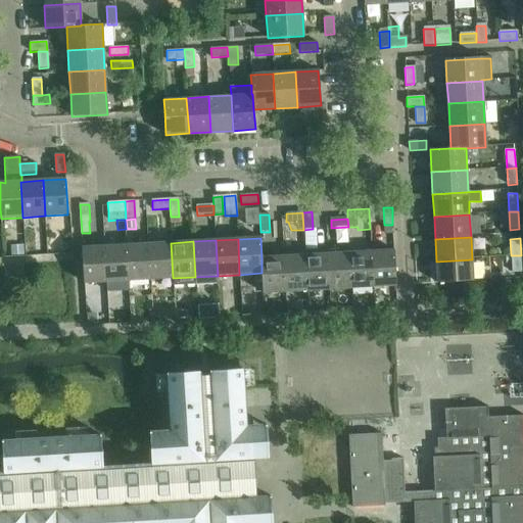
[(151,280),(173,278),(171,243),(149,244),(151,280)]
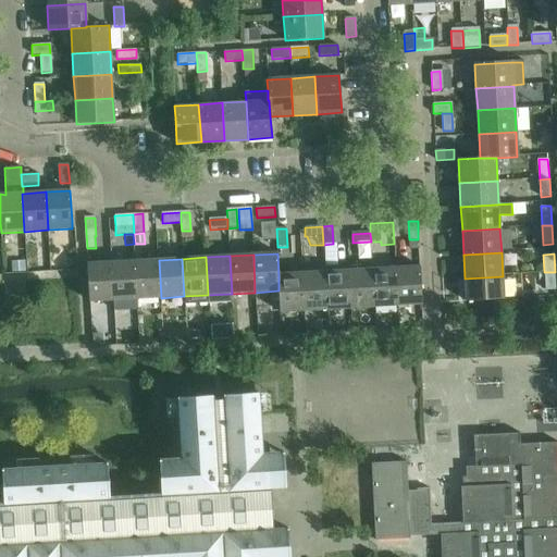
[(137,299),(161,298),(159,260),(135,261),(137,299)]
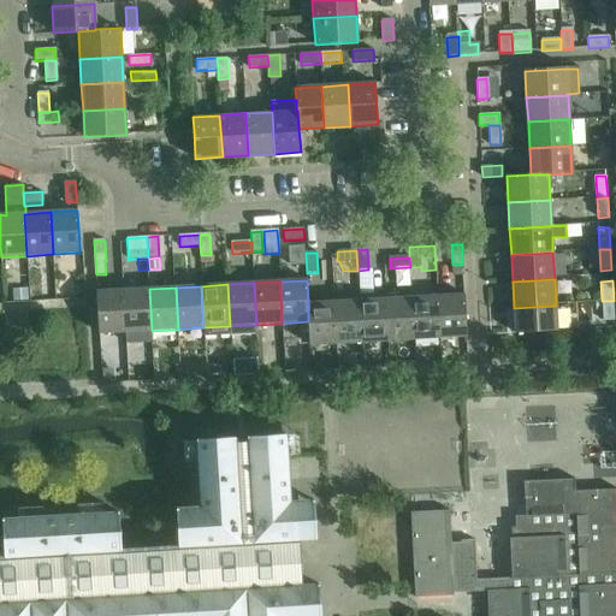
[(29,289),(11,290),(12,302),(30,302),(29,289)]
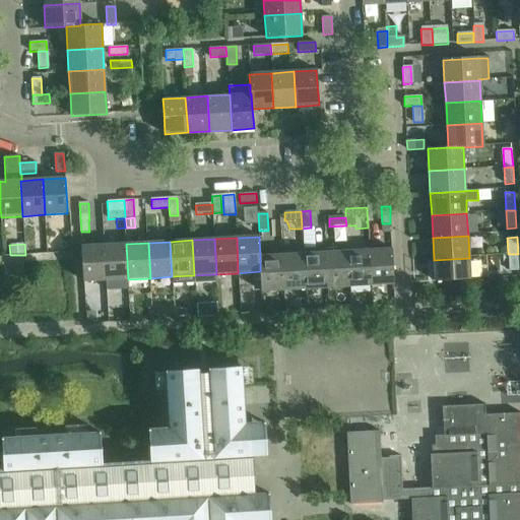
[(126,244),(105,245),(107,280),(107,289),(128,288),(128,279),(126,244)]
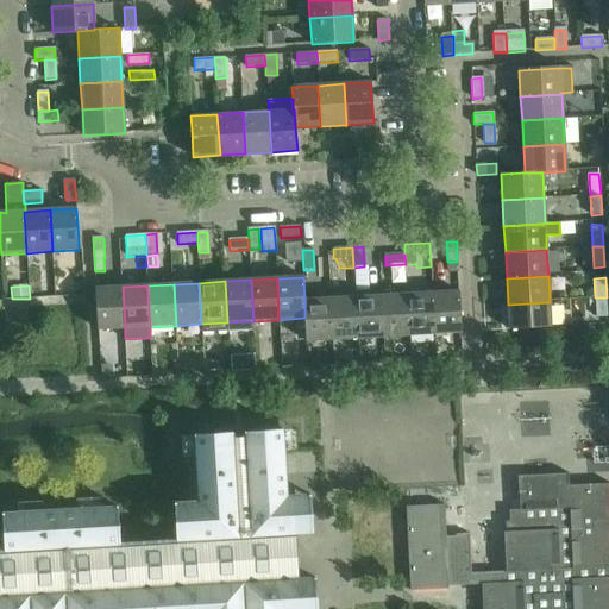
[(98,330),(125,328),(123,287),(95,289),(98,330)]
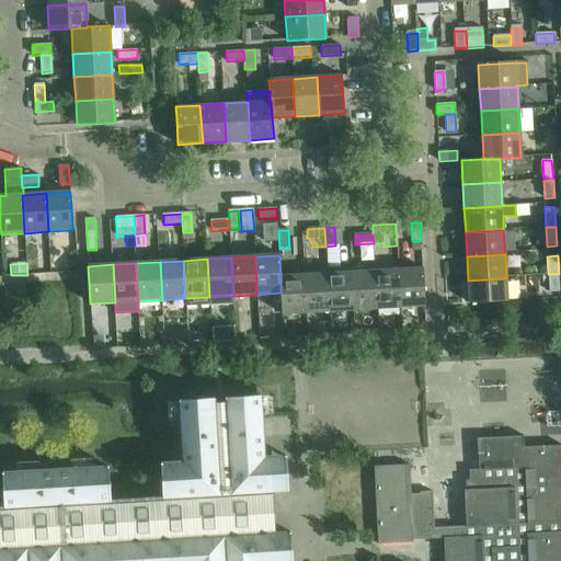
[(400,308),(425,307),(423,268),(399,271),(400,308)]
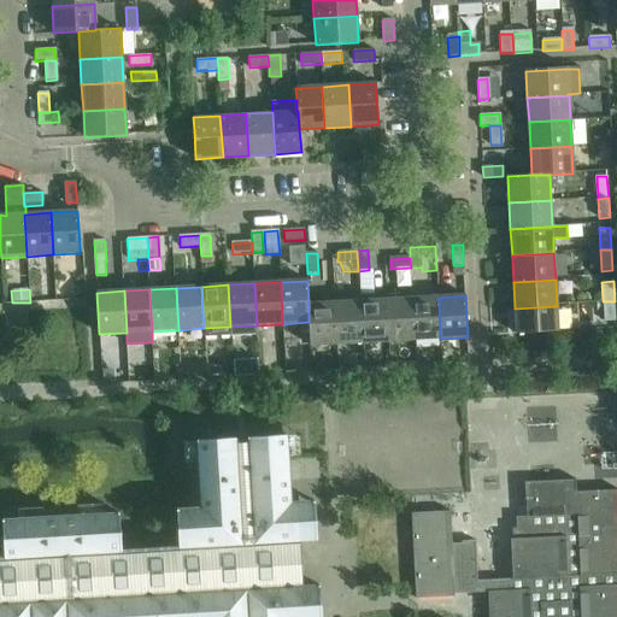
[(415,340),(440,339),(439,298),(412,299),(415,340)]
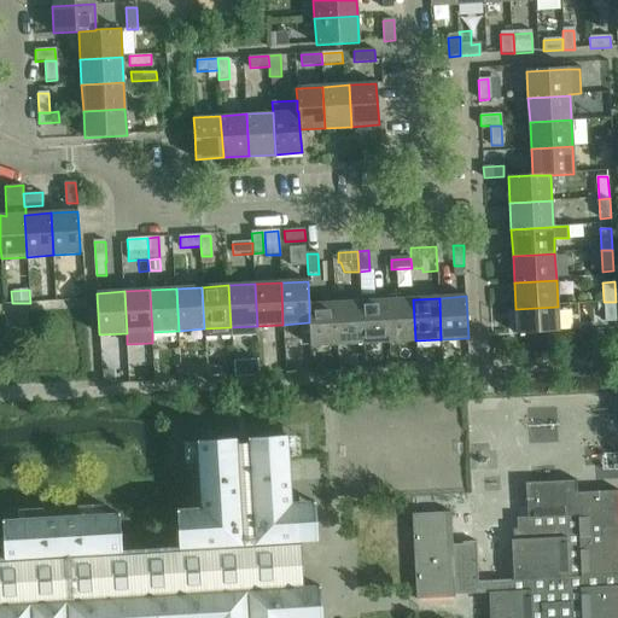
[(389,343),(415,340),(413,299),(388,301),(389,343)]
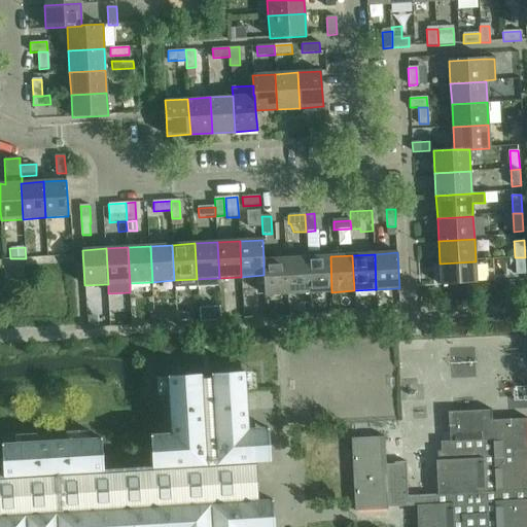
[(309,293),(331,292),(330,256),(308,257),(309,293)]
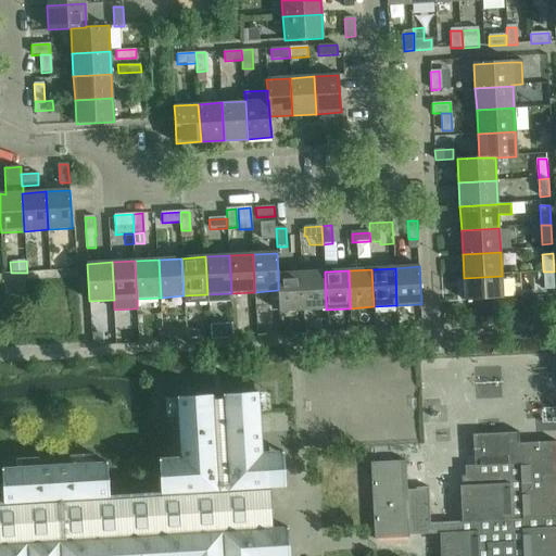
[(303,311),(326,310),(325,272),(302,274),(303,311)]
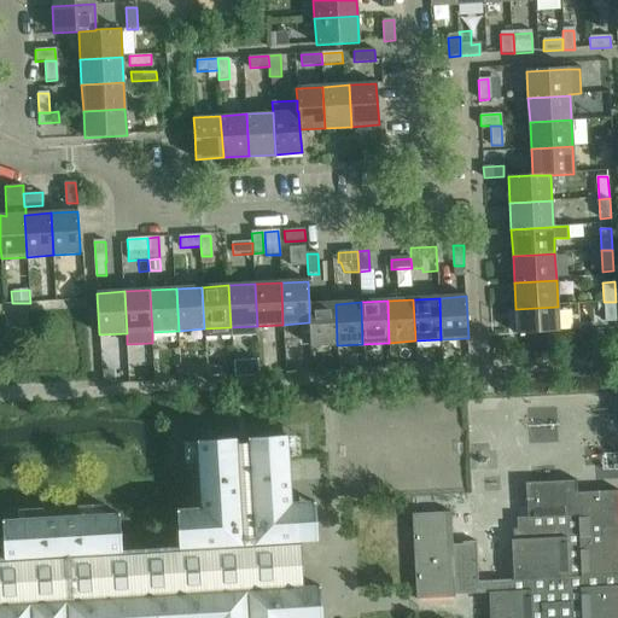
[(605,322),(617,321),(616,302),(604,302),(605,322)]
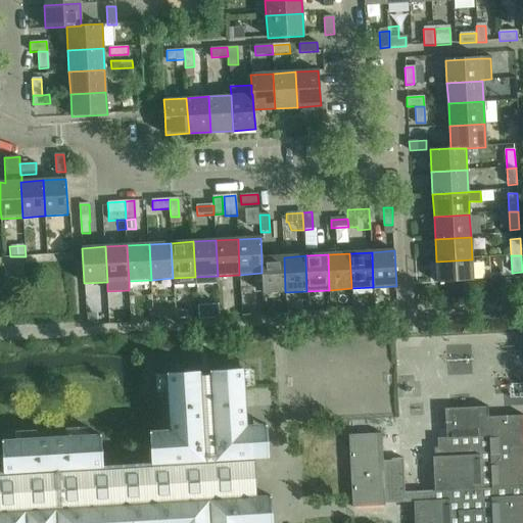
[(262,273),(263,292),(263,293),(285,292),(284,257),(262,258),(262,273)]
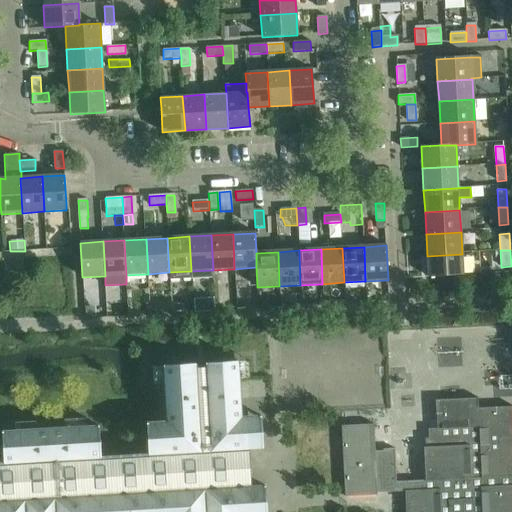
[(427,256),(428,278),(463,276),(462,254),(427,256)]
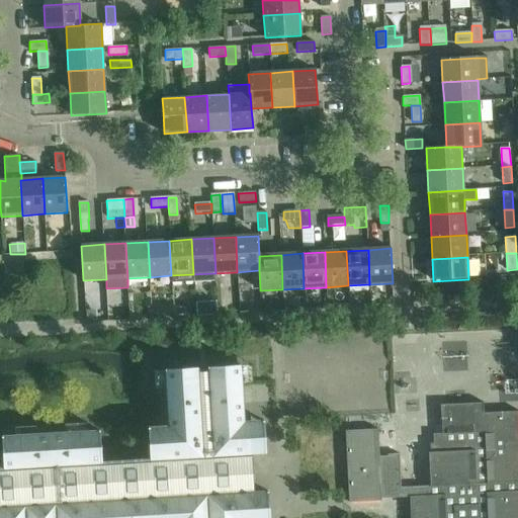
[(218,301),(196,303),(197,317),(219,316),(218,301)]
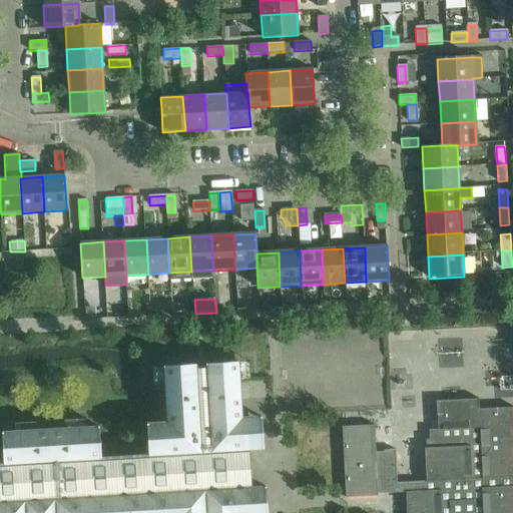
[(125,303),(111,303),(112,314),(126,313),(125,303)]
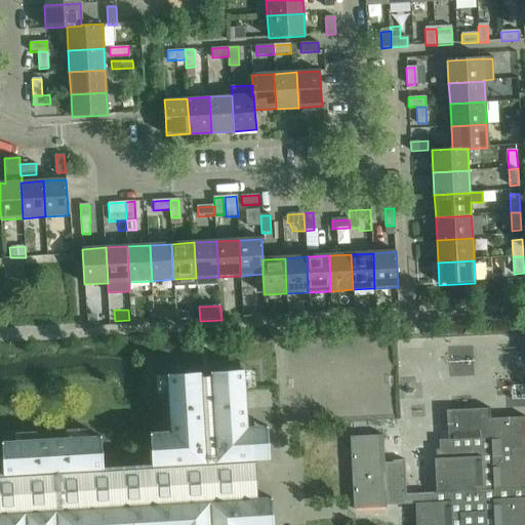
[(189,312),(176,313),(176,321),(189,320),(189,312)]
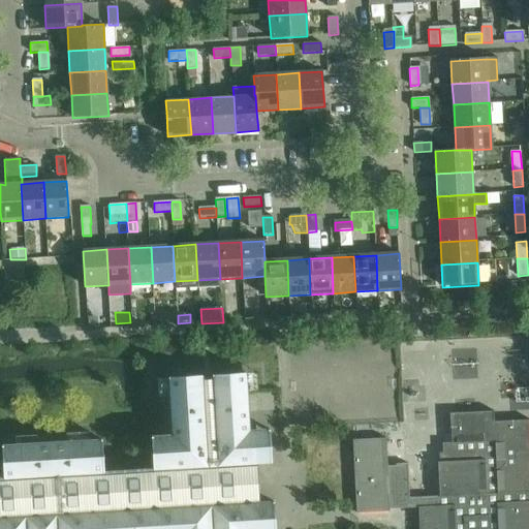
[(98,317),(88,317),(89,329),(99,328),(98,317)]
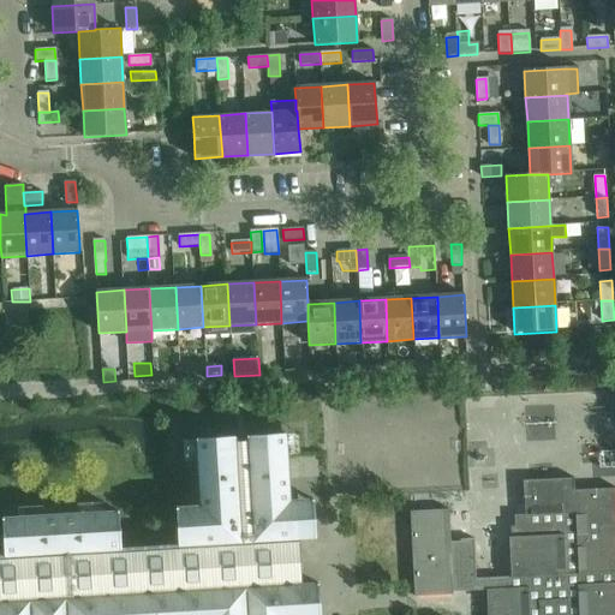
[(320,614),(318,584),(302,585),(299,539),(316,538),(314,500),(290,501),(285,434),(248,436),(249,441),(236,441),(236,436),(196,439),(199,506),(175,507),(177,544),(173,544),(123,548),(119,511),(103,511),(102,502),(78,503),(78,513),(43,515),(42,507),(18,508),(18,517),(3,518),(4,555),(0,554),(0,614),(320,614)]
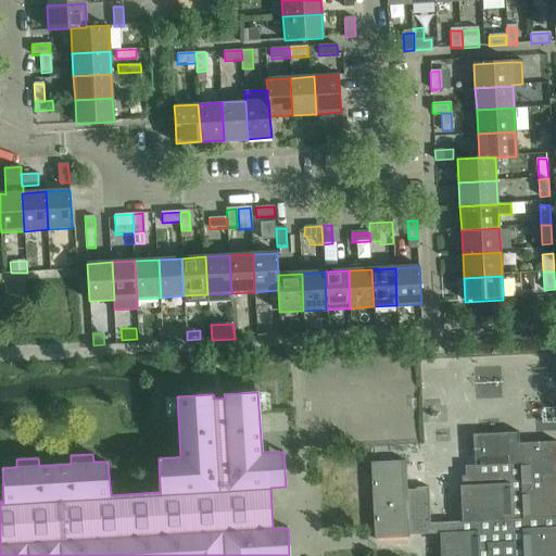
[(555,555),(555,442),(519,444),(519,433),(517,433),(517,434),(475,437),(475,436),(472,436),(474,467),(478,467),(478,476),(460,476),(462,487),(459,487),(462,522),(431,523),(429,487),(416,488),(417,490),(408,490),(406,460),(371,463),(376,539),(411,536),(411,535),(439,533),(440,555),(555,555)]
